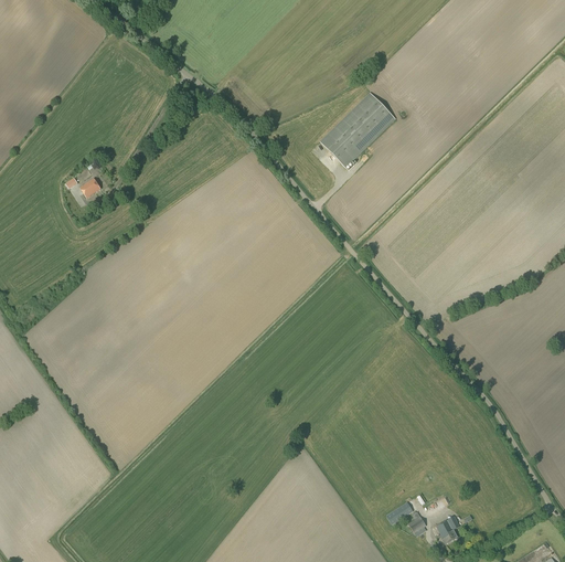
[(396,118),(371,92),(321,140),(345,166),(396,118)]
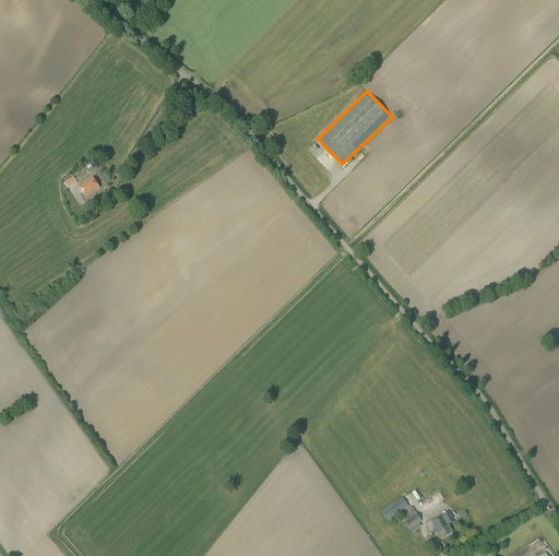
[(86,193),(99,185),(93,175),(79,184),(86,193)]
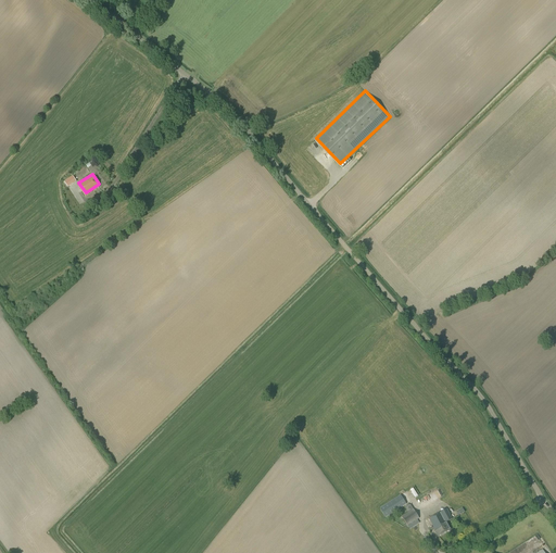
[(386,515),(406,501),(401,492),(379,505),(386,515)]
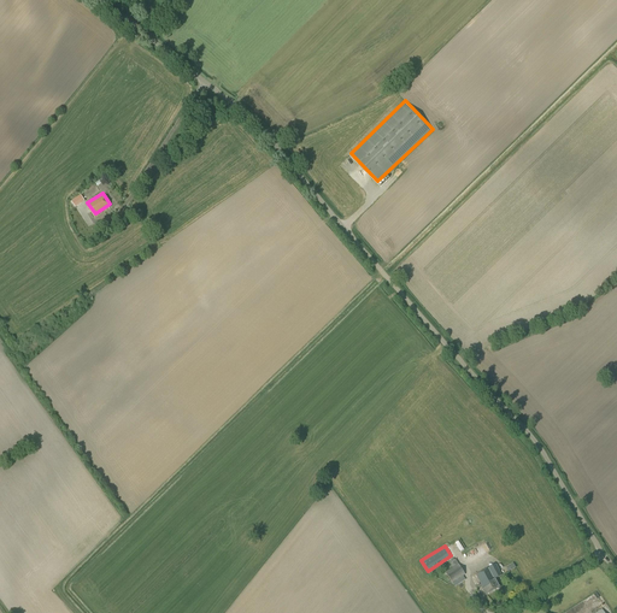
[(454,583),(465,577),(465,576),(463,573),(465,572),(456,556),(450,560),(452,564),(446,569),(454,583)]
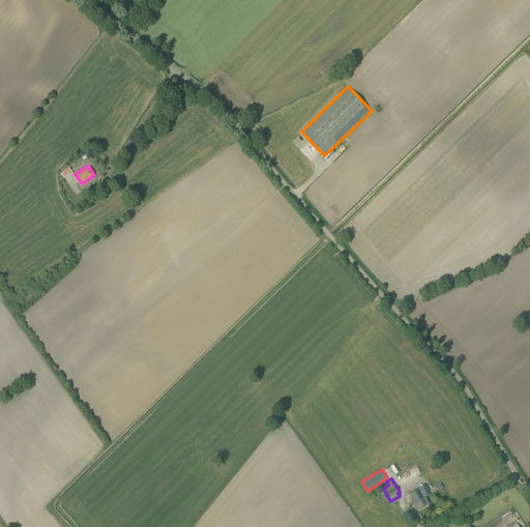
[(430,501),(425,494),(431,492),(427,482),(409,491),(413,499),(409,501),(410,503),(414,501),(415,503),(417,508),(430,501)]
